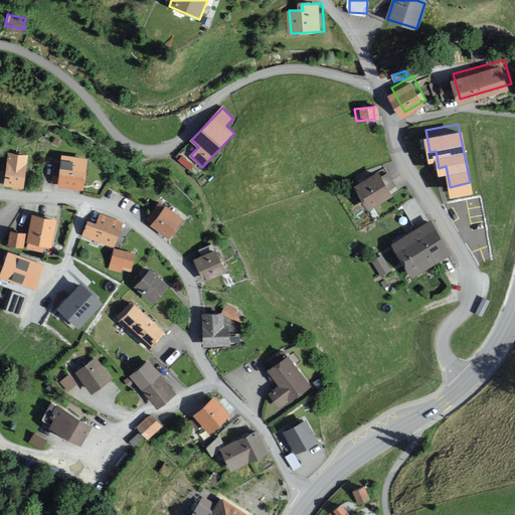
[(26,190),(31,156),(10,153),(5,187),(26,190)]
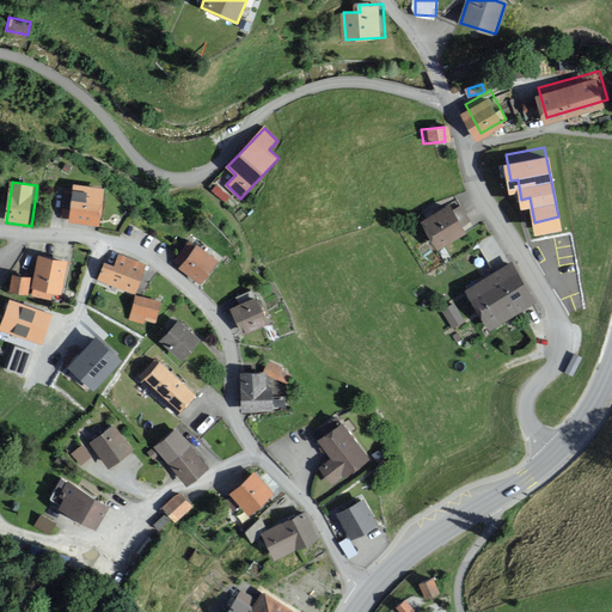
[(108,227),(112,191),(80,188),(80,191),(71,190),(66,218),(77,219),(77,222),(108,227)]
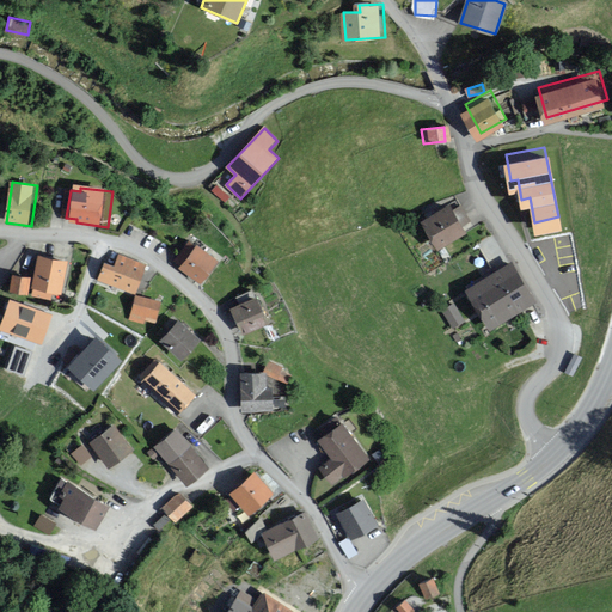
[(446,210),(442,203),(411,221),(428,250),(459,231),(457,227),(466,222),(456,204),(446,210)]
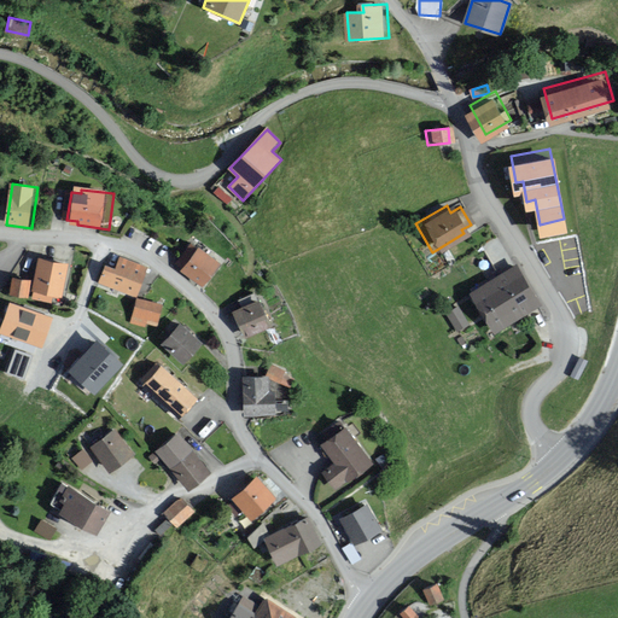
[(227,261),(205,245),(187,272),(208,286),(227,261)]
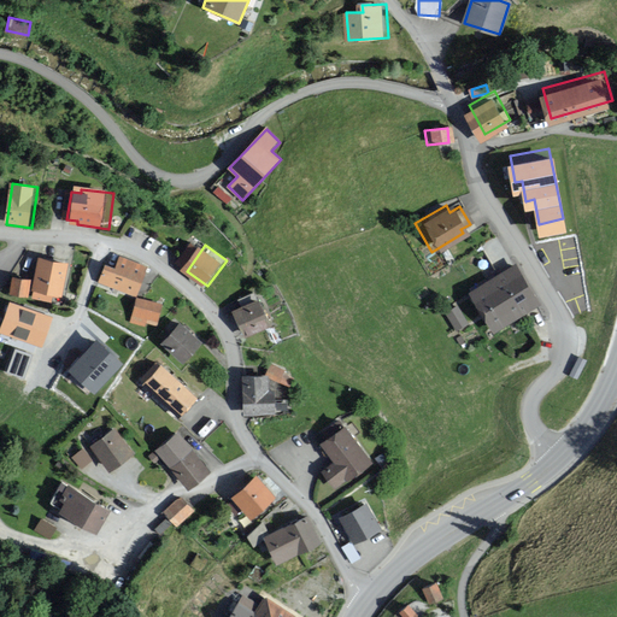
[(70,263),(40,257),(33,292),(63,298),(70,263)]
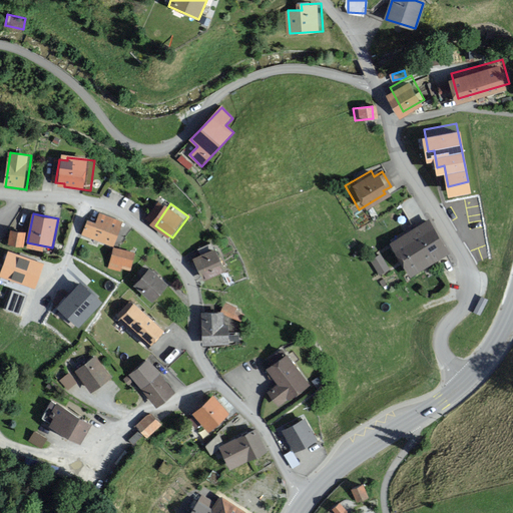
[(125,223),(102,214),(99,222),(91,218),(84,234),(116,246),(125,223)]
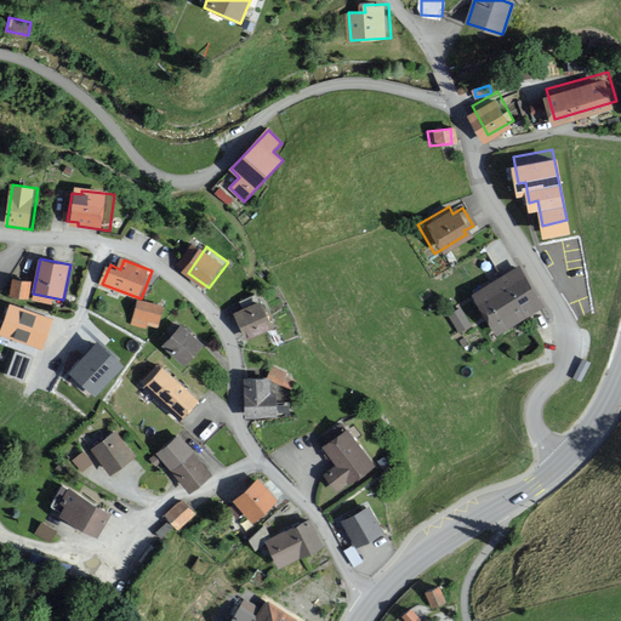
[(537,306),(511,265),(465,292),(491,334),(537,306)]
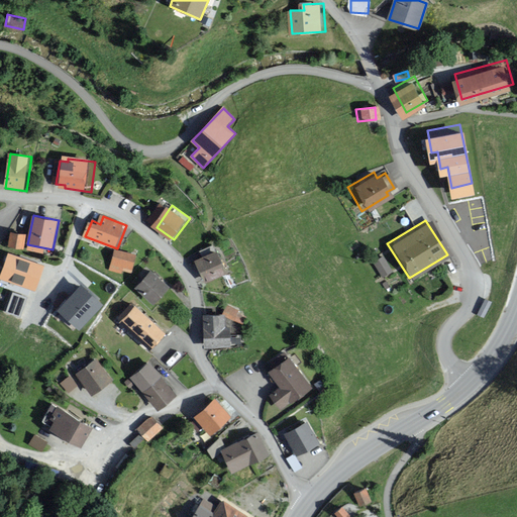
[(27,235),(10,232),(8,247),(24,250),(27,235)]
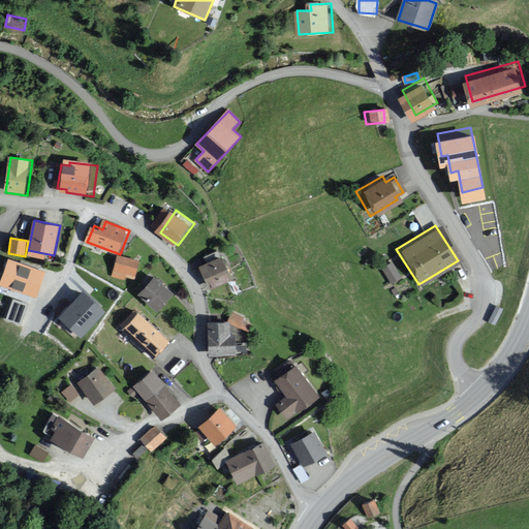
[(143,261),(120,255),(114,277),(126,280),(127,278),(137,280),(143,261)]
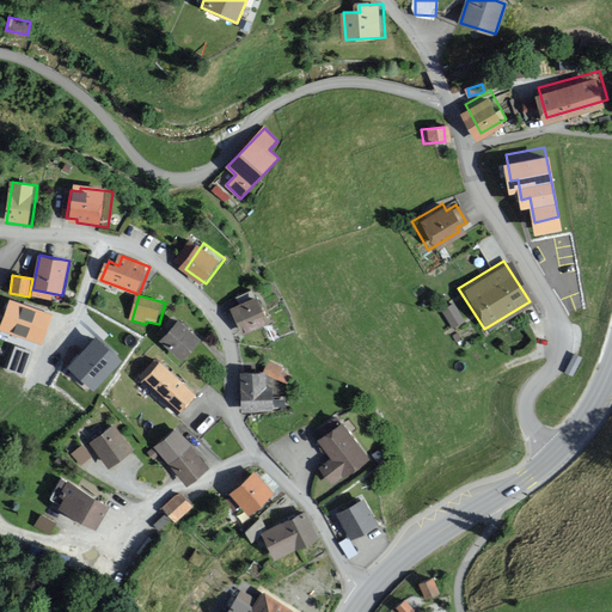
[(0,330),(41,346),(53,314),(10,299),(0,324),(0,330)]
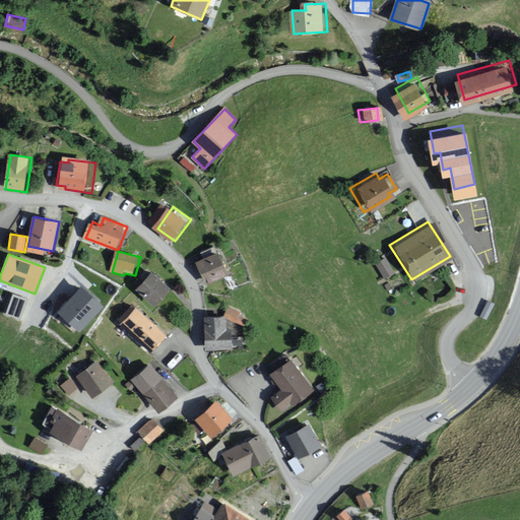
[(228,274),(218,254),(195,265),(204,284),(228,274)]
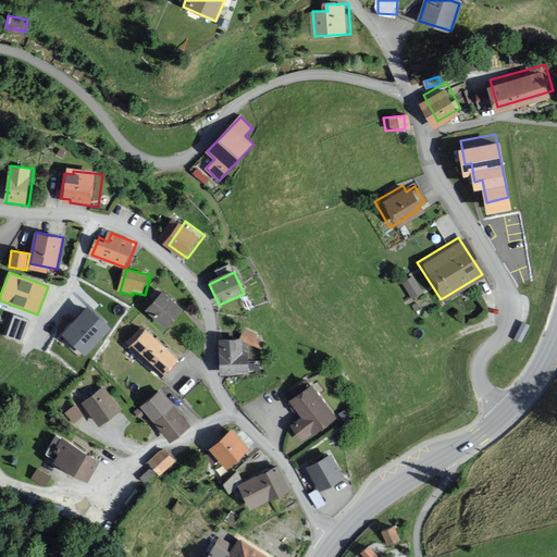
[(413,275),(403,283),(412,297),(423,291),(413,275)]
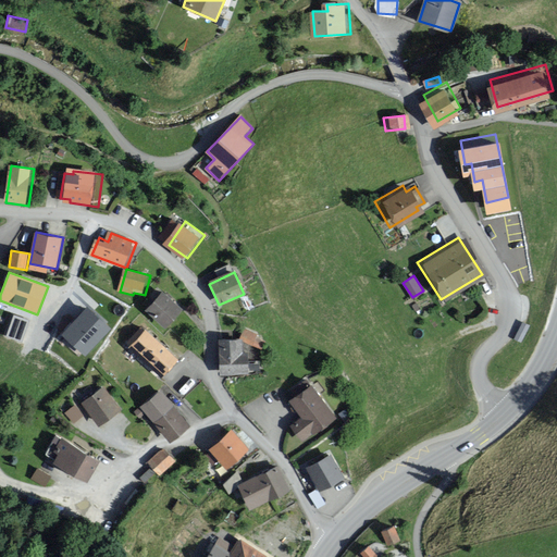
[(185,309),(165,292),(149,309),(168,327),(185,309)]
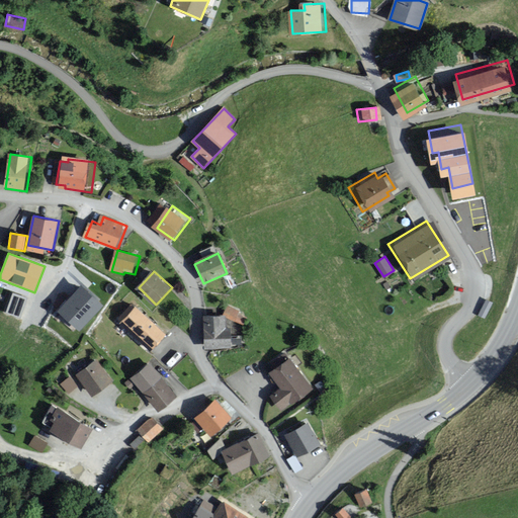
[(103,307),(81,286),(57,312),(79,332),(103,307)]
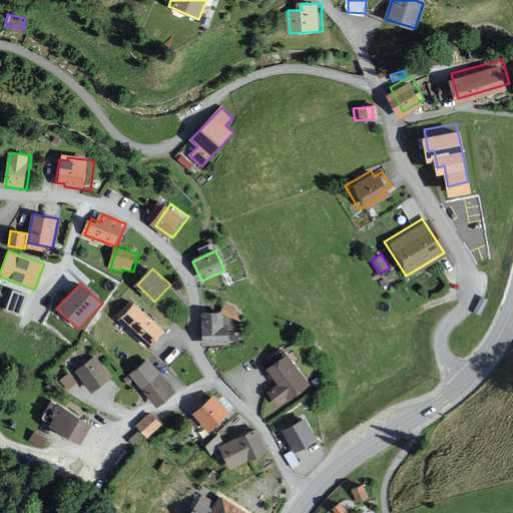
[(26,296),(12,291),(6,309),(20,314),(26,296)]
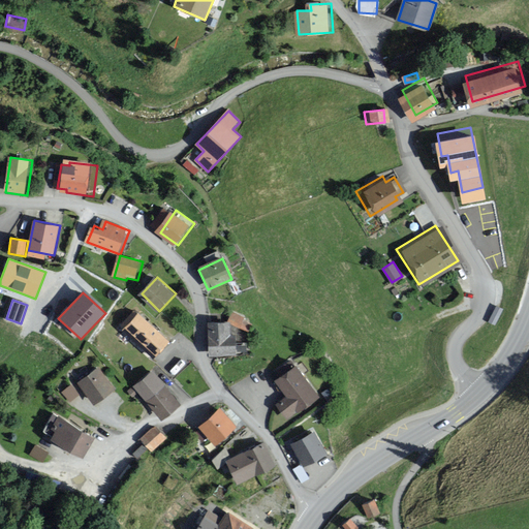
[(172,342),(142,313),(126,330),(156,359),(172,342)]
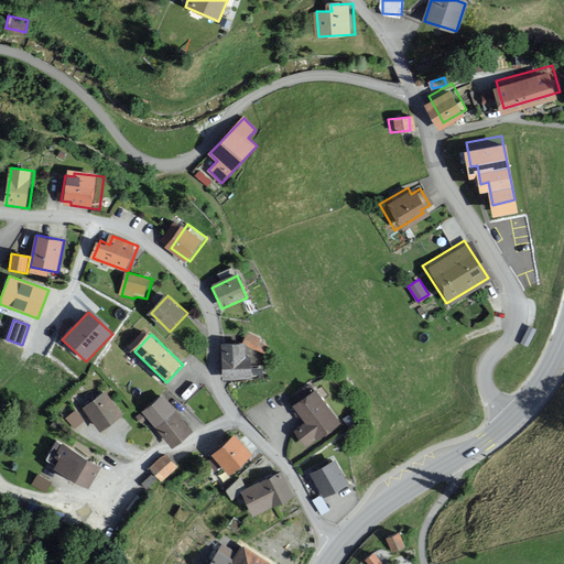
[(246,357),(246,348),(256,353),(261,340),(246,335),(242,344),(223,344),(224,379),(252,378),(251,356),(246,357)]
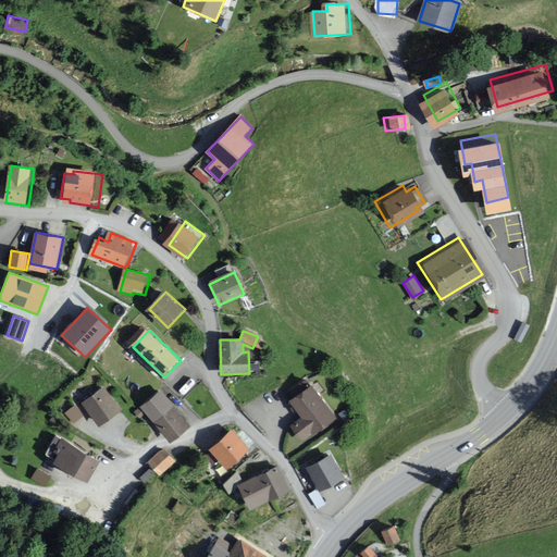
[(338,420),(314,386),(289,404),(301,419),(292,426),(301,442),(313,433),(316,436),(338,420)]
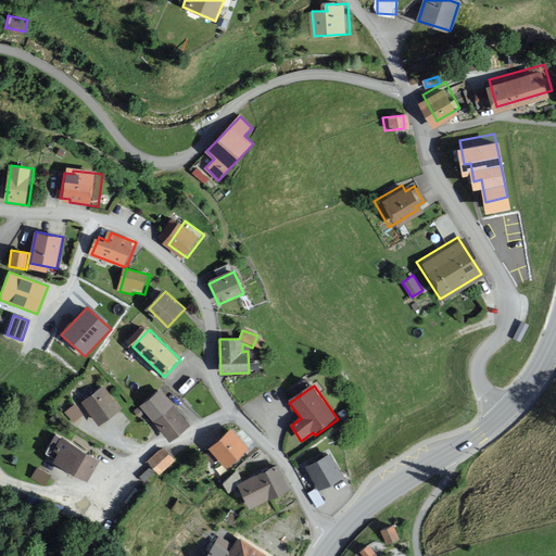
[(123,408),(106,387),(86,403),(102,425),(123,408)]
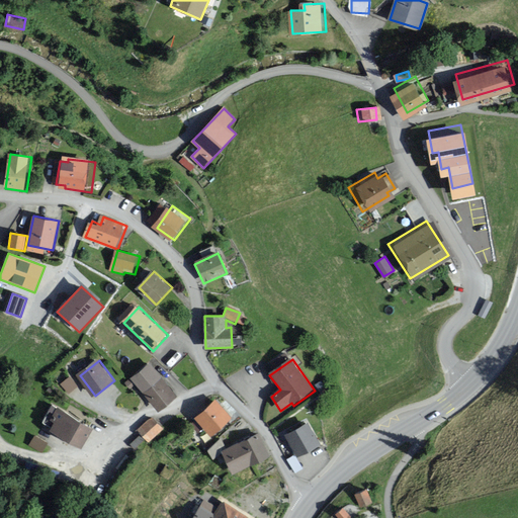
[(179,395),(153,363),(135,378),(161,410),(179,395)]
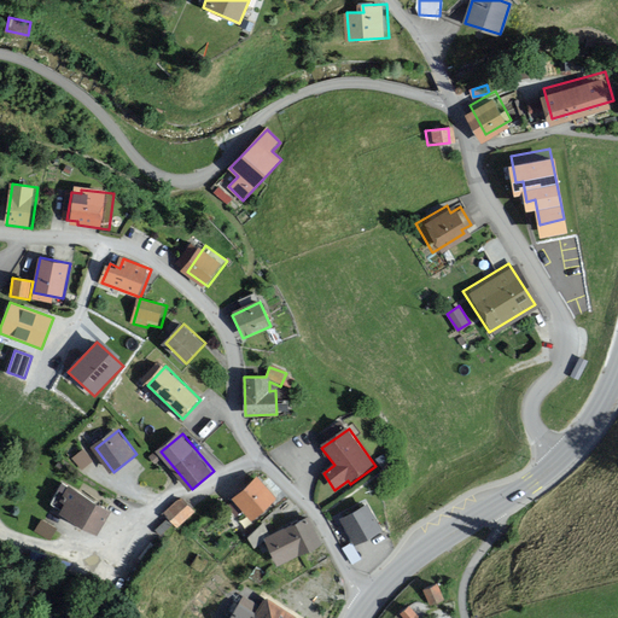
[(94,461),(85,449),(75,458),(85,470),(94,461)]
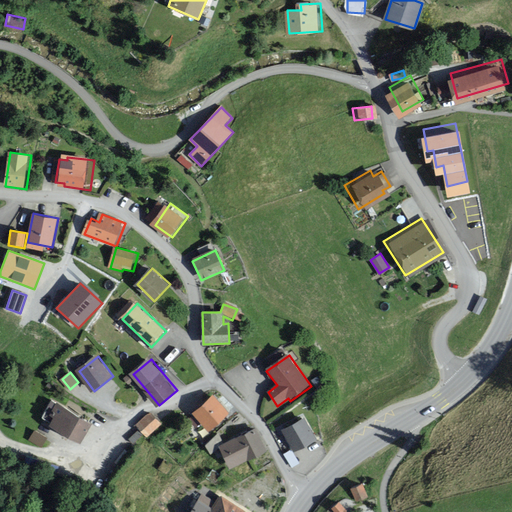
[(135,380),(130,374),(125,379),(130,384),(135,380)]
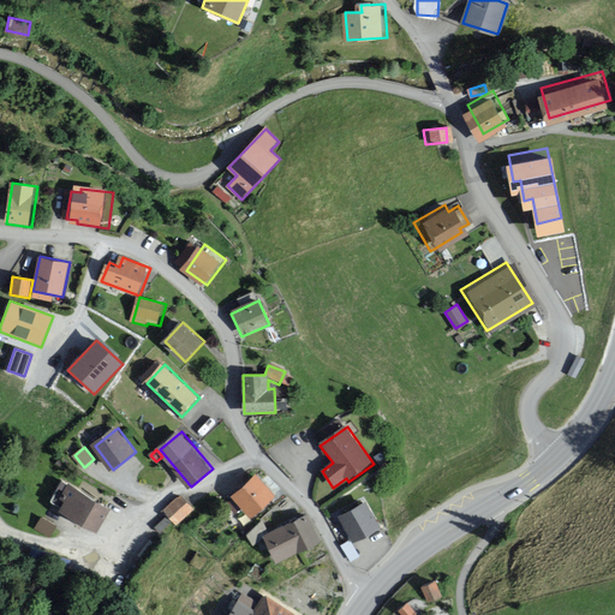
[(278,495),(258,475),(234,497),(254,518),(278,495)]
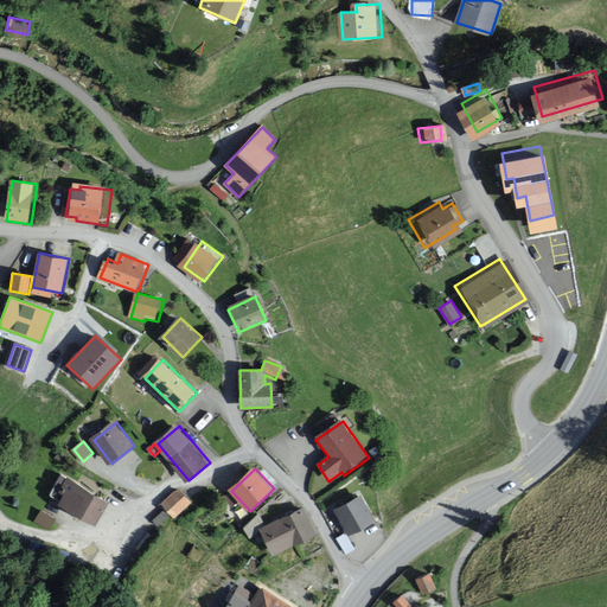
[(101,521),(113,500),(65,474),(53,496),(101,521)]
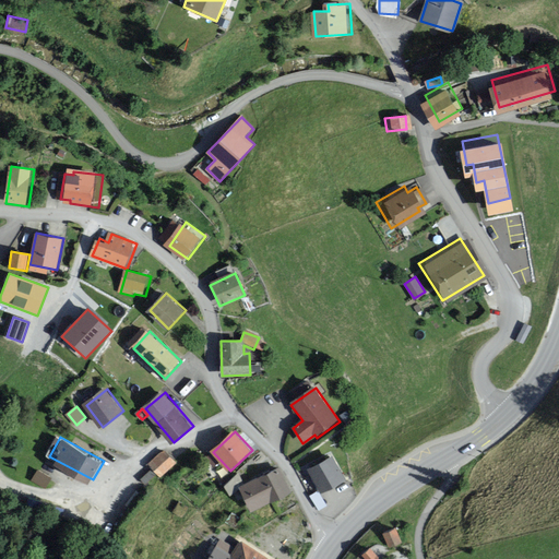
[(178,463),(167,450),(152,464),(163,476),(178,463)]
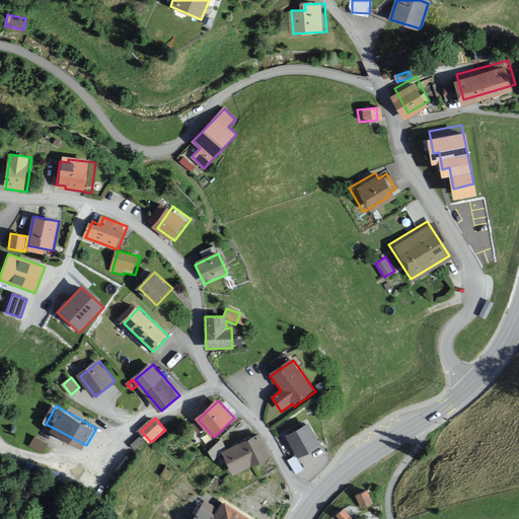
[(312,424),(289,436),(300,457),(323,445),(312,424)]
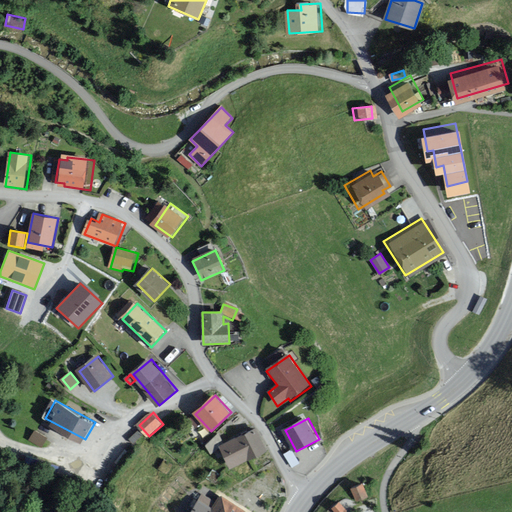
[(147,437),(140,430),(131,439),(137,446),(147,437)]
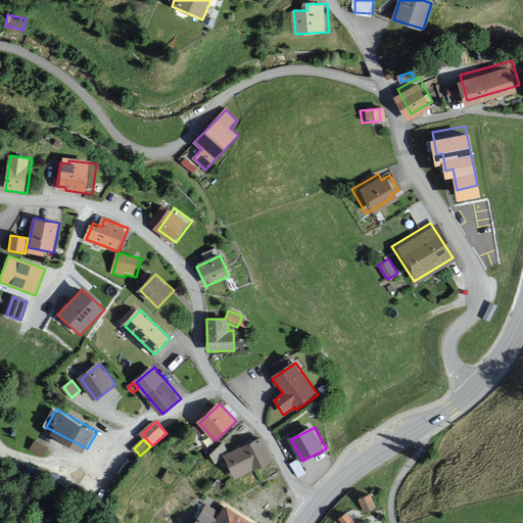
[(268,461),(256,439),(225,457),(236,478),(268,461)]
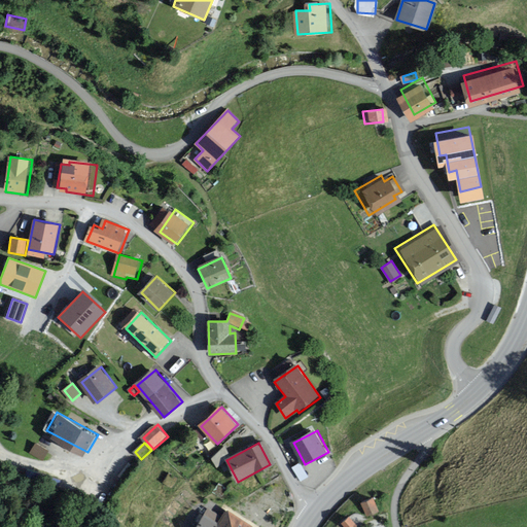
[(49,450),(37,444),(32,453),(44,460),(49,450)]
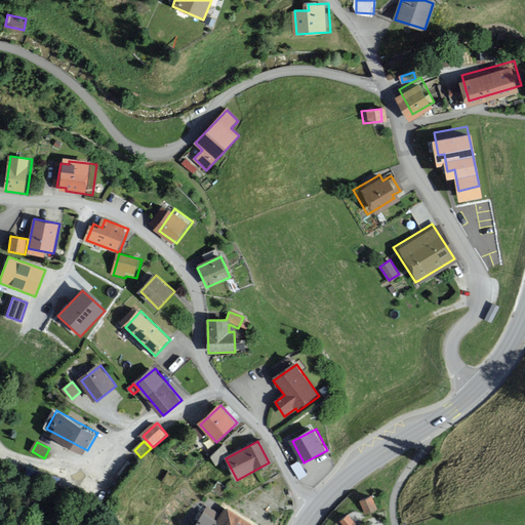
[(375,496),(362,501),(367,513),(380,508),(375,496)]
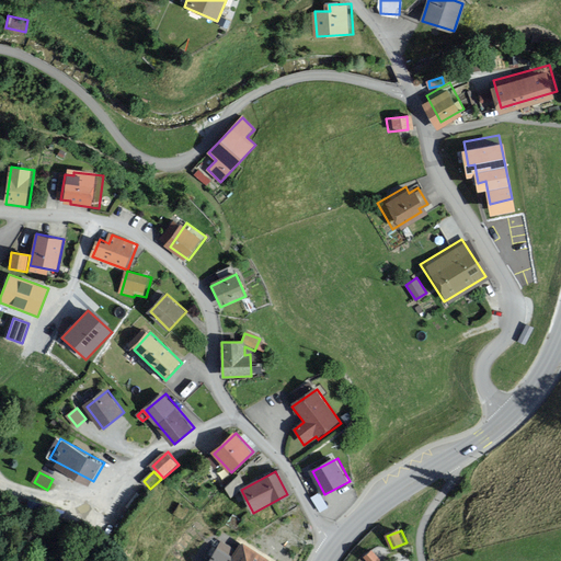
[(271,560),(273,560),(243,542),(231,560),(228,560),(218,554),(213,560),(271,560)]
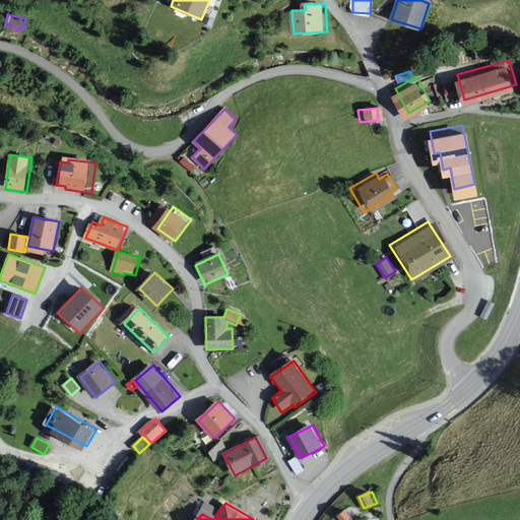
[(354,519),(349,511),(339,517),(340,519),(354,519)]
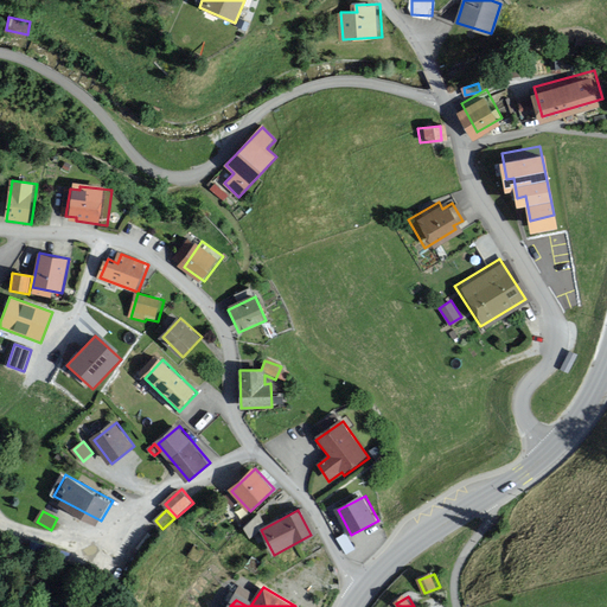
All buildings are outlined.
